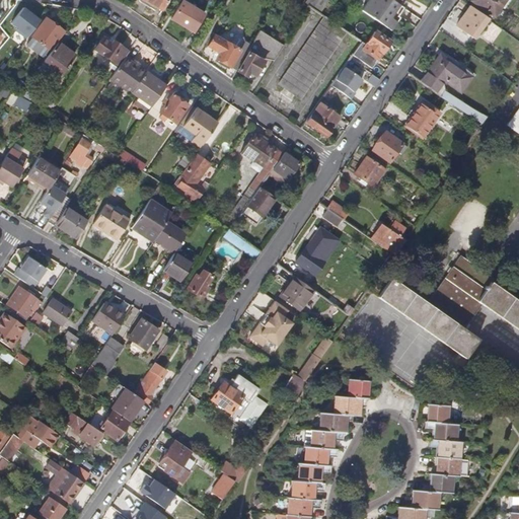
[(166,0),(146,0),(161,9),(166,0)]
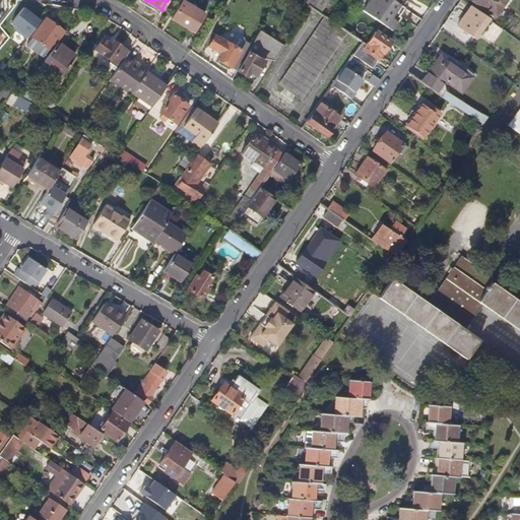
[(325,0),(307,0),(306,3),(308,5),(318,12),(326,0),(325,0)]
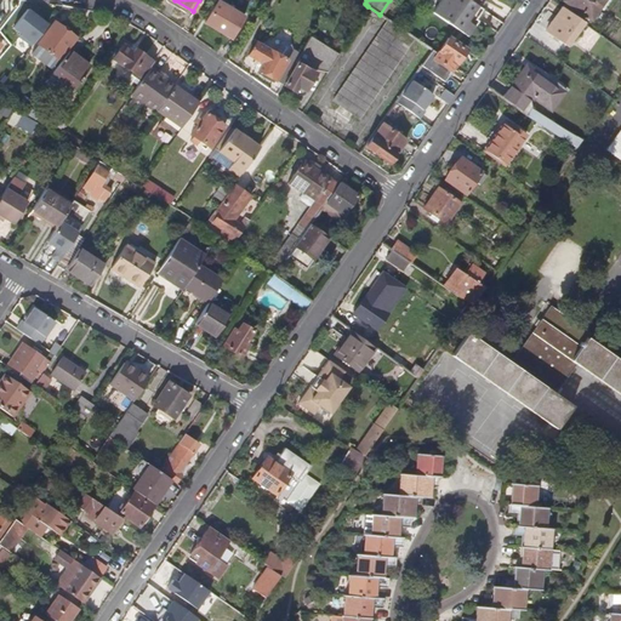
[(434,0),(428,10),(465,35),(476,20),(473,18),(480,7),(474,4),(468,0),(434,0)]
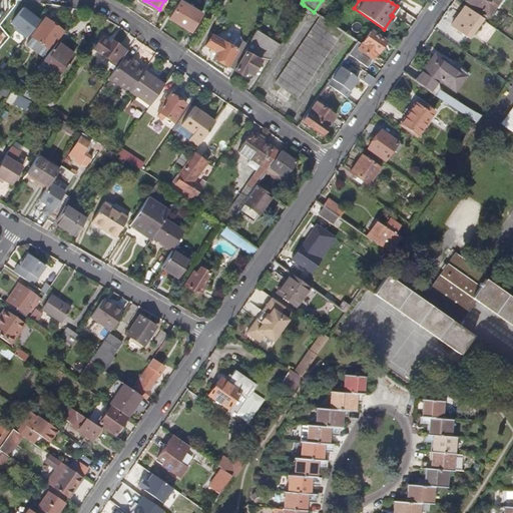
[(488,0),(470,0),(482,9),(488,0)]
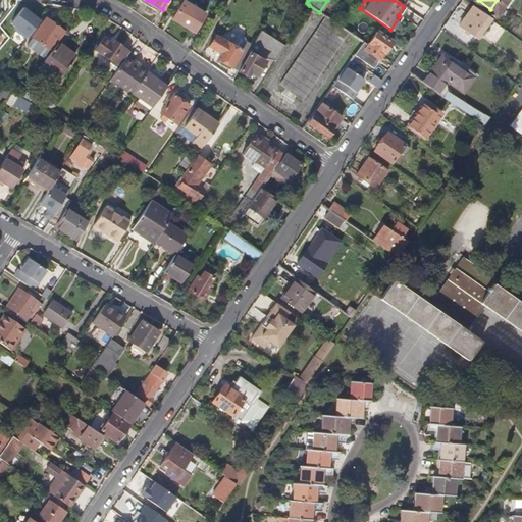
[(203,12),(183,1),(172,16),(193,29),(203,12)]
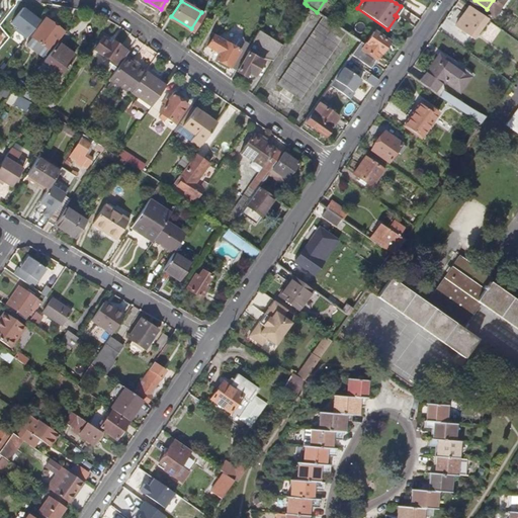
[(298,6),(304,10),(307,5),(305,3),(301,2),(298,6)]
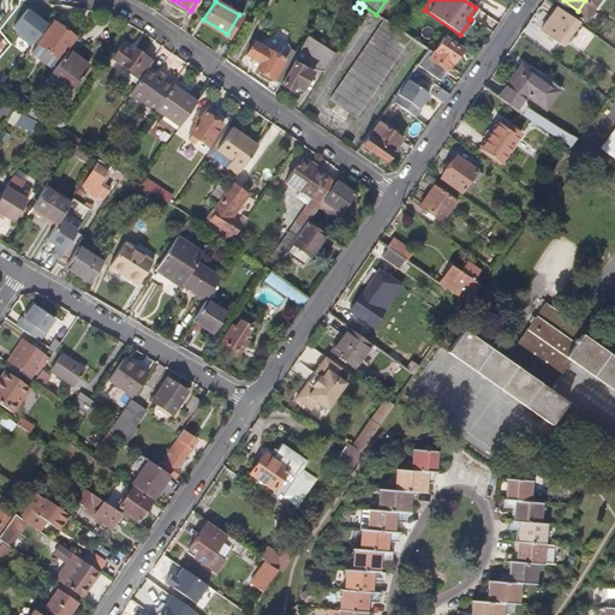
[(396,5),(392,12),(405,23),(411,15),(396,5)]
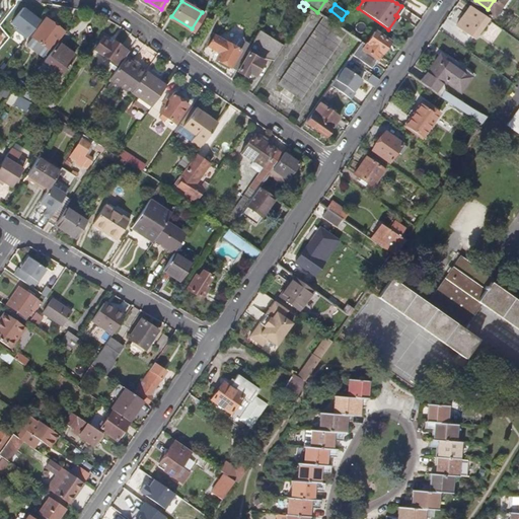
[(472,36),(487,17),(469,5),(456,24),(472,36)]
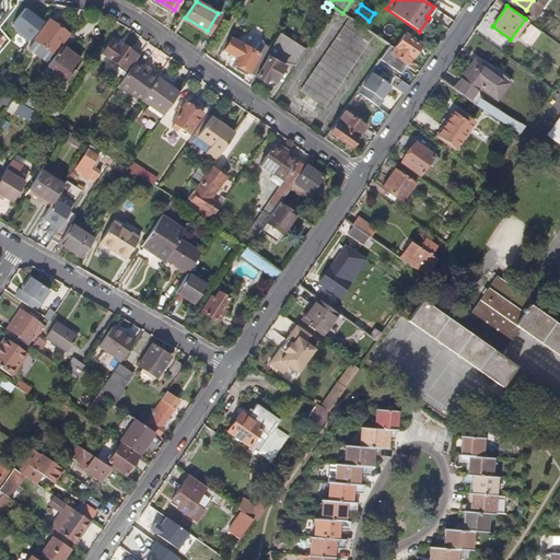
[(28,41),(44,22),(25,8),(12,24),(20,31),(19,32),(28,41)]
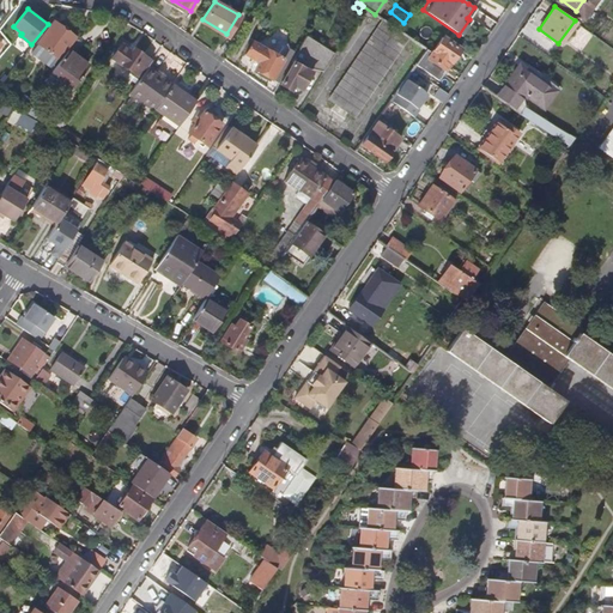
[(352,114),(406,36),(381,18),(380,17),(326,95),(352,114)]
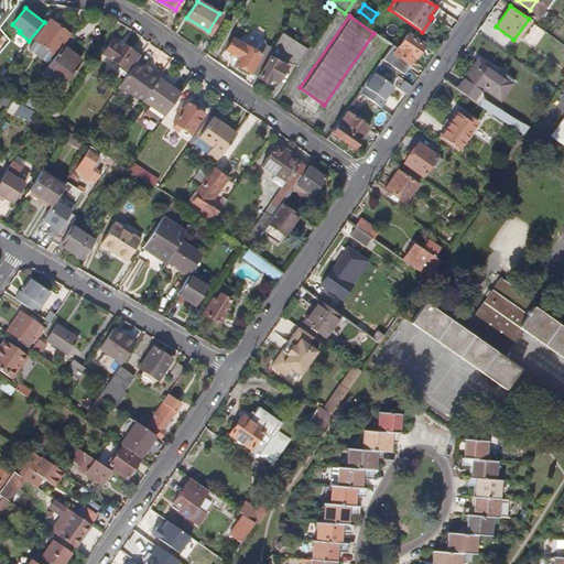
[(33,38),(52,53),(66,35),(47,20),(33,38)]
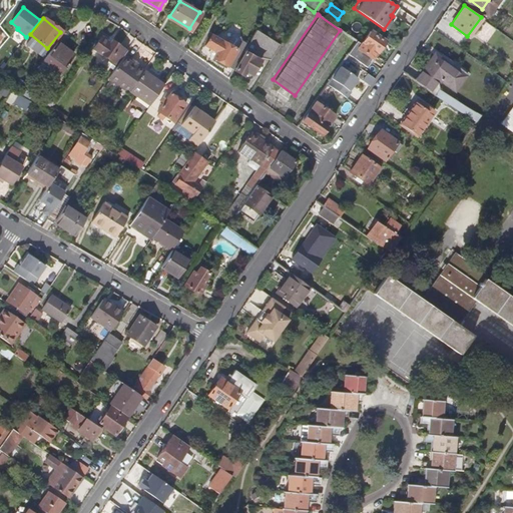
[(261,56),(268,58),(279,43),(255,28),(241,51),(231,66),(244,74),(247,70),(251,72),(261,59),(259,58),(261,56)]
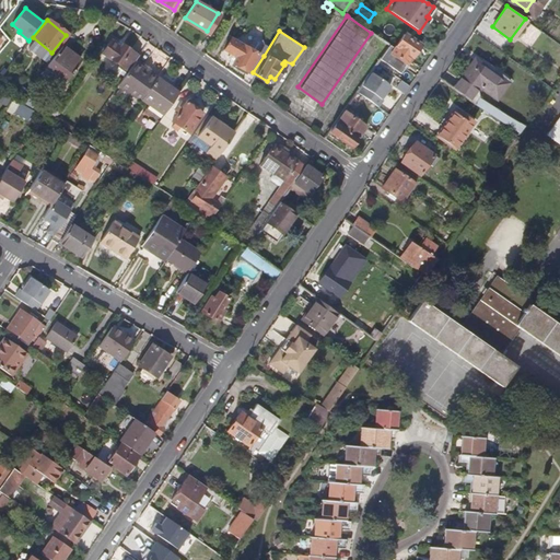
[(410,56),(418,44),(397,31),(387,45),(384,50),(403,62),(408,55),(410,56)]
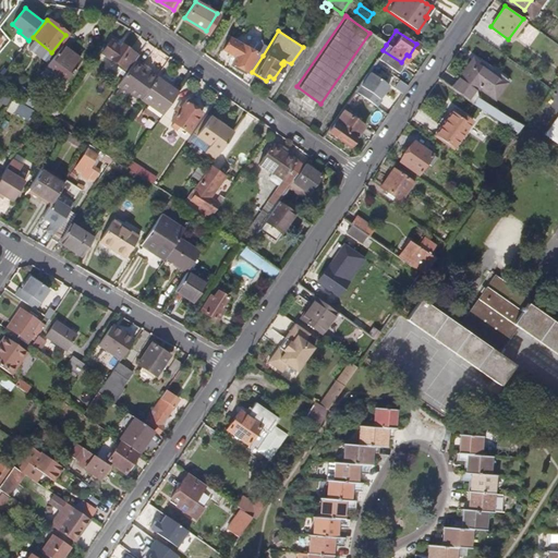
[(263,56),(226,32),(218,44),(234,56),(231,61),(251,74),(252,72),(263,56)]
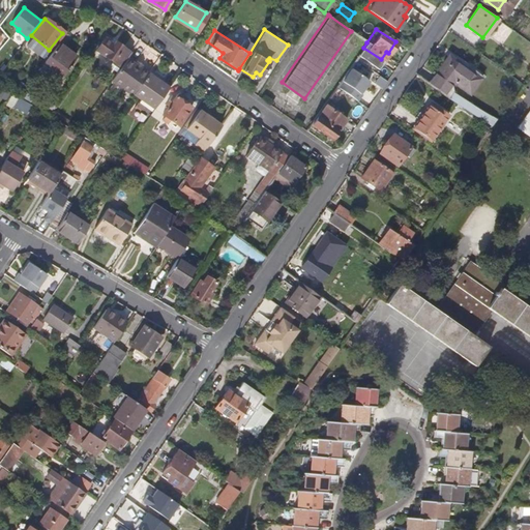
[(112,64),(118,68),(126,57),(128,53),(122,49),(123,46),(113,38),(110,42),(102,38),(95,49),(113,61),(112,64)]
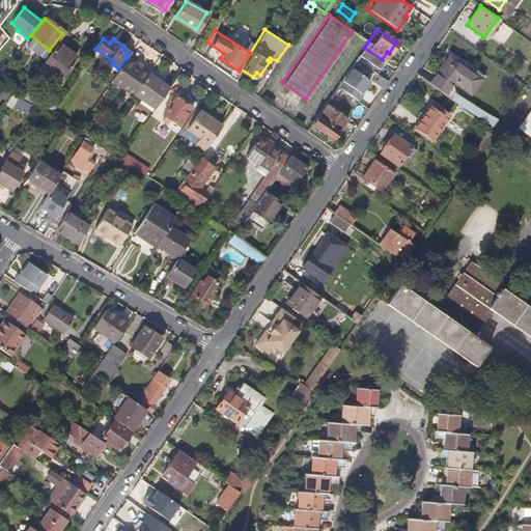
[(364,48),(367,43),(365,40),(357,54),(376,66),(382,59),(364,48)]
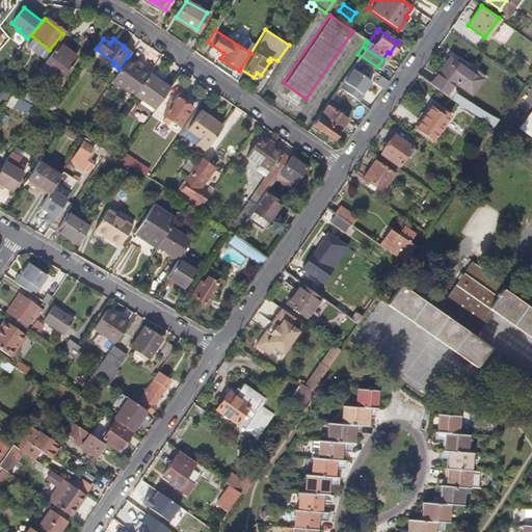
[(44,64),(58,76),(69,61),(70,62),(74,56),(58,45),(57,45),(44,64)]
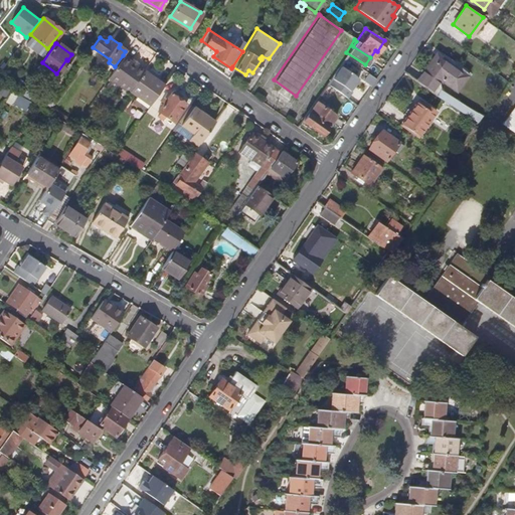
[(436,52),(417,79),(437,91),(441,86),(440,80),(442,78),(457,88),(467,72),(436,52)]
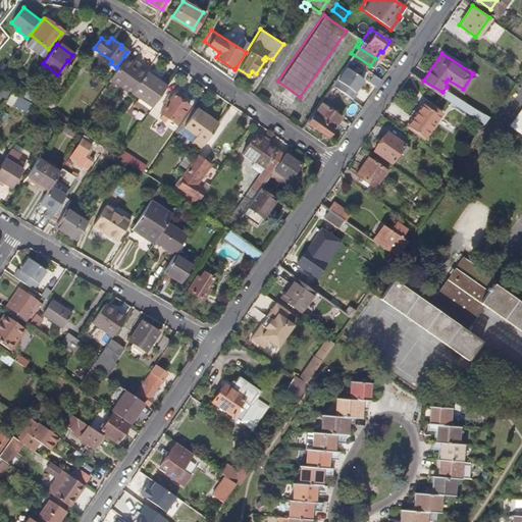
[(145,71),(124,56),(116,67),(109,79),(129,94),(131,92),(145,71)]
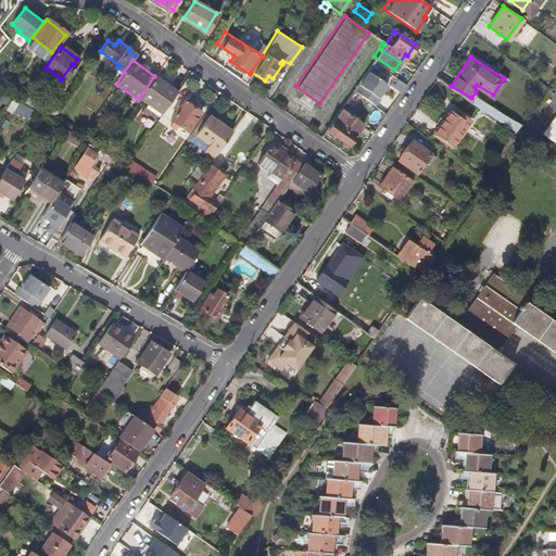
[(356,80),(378,95),(386,81),(365,67),(356,80)]
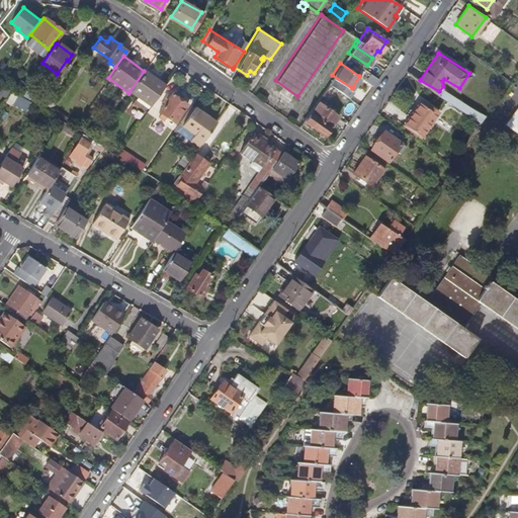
[(130,91),(150,105),(163,85),(144,71),(130,91)]
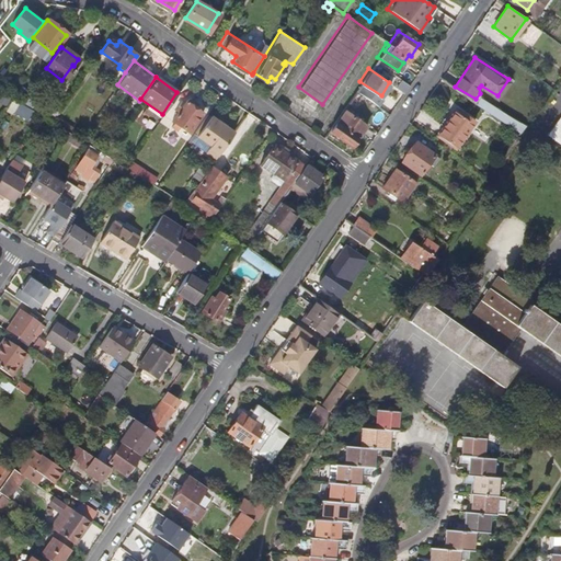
[(381,95),(359,81),(354,89),(377,104),(382,96),(381,95)]
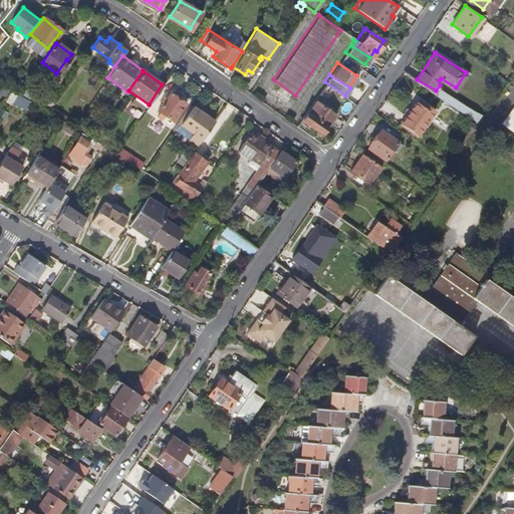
[(436,90),(482,119),(486,113),(440,85),(436,90)]
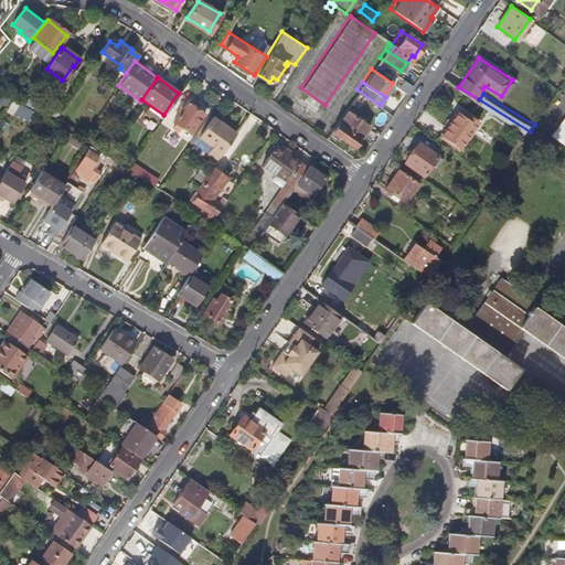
[(182,98),(168,118),(189,132),(202,113),(200,110),(201,107),(194,103),(191,104),(182,98)]
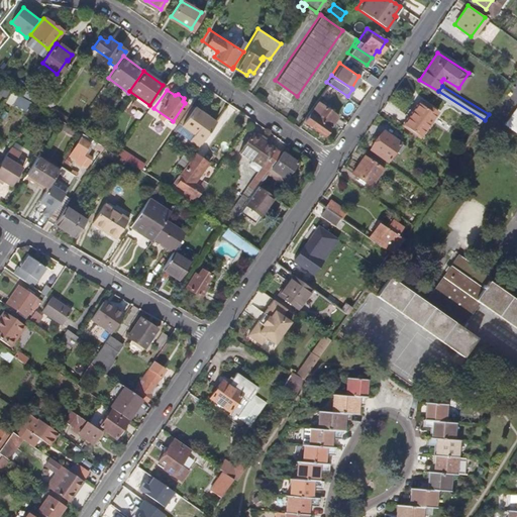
[(28,110),(32,99),(12,92),(8,102),(28,110)]
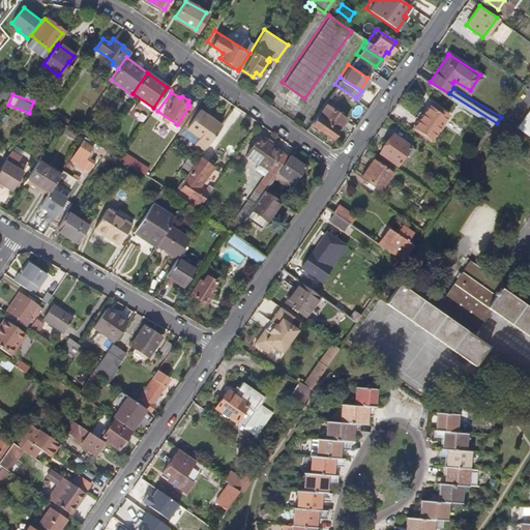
[(67,99),(62,107),(68,111),(74,105),(67,99)]
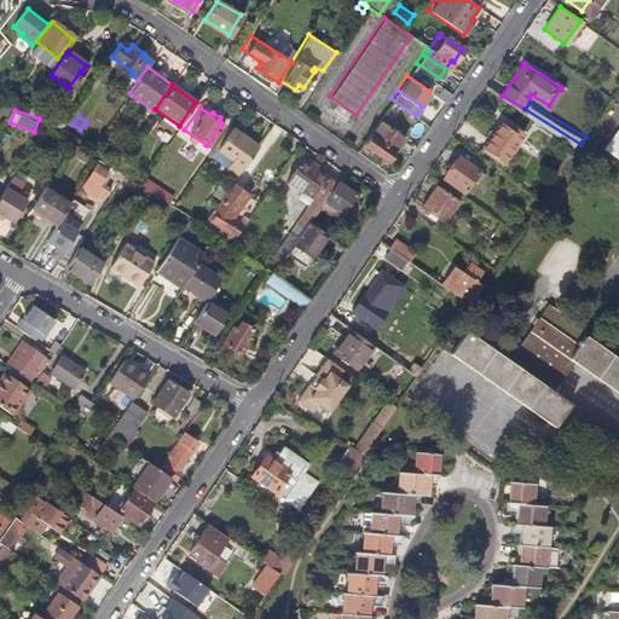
[(484,146),(503,161),(524,131),(504,117),(484,146)]
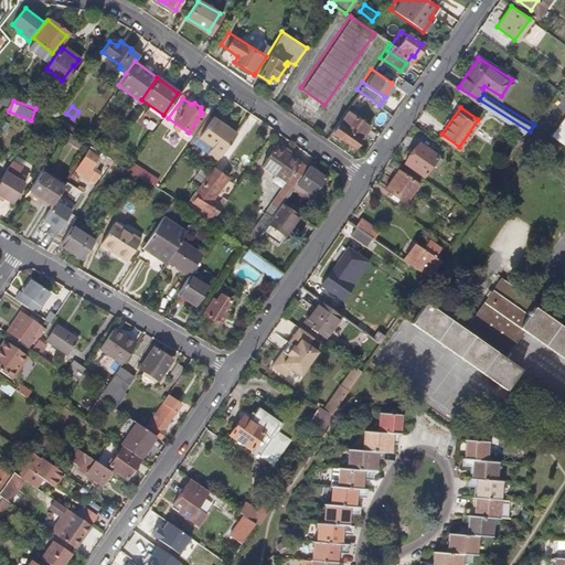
[(200,131),(212,114),(209,112),(196,129),(200,131)]
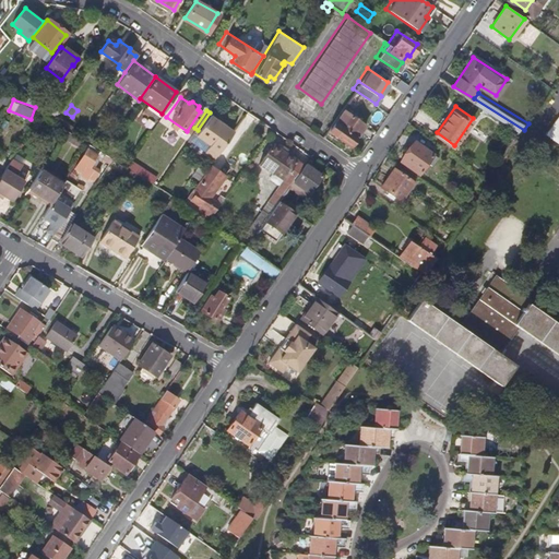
[(233,129),(210,113),(198,130),(209,138),(206,141),(218,150),(233,129)]
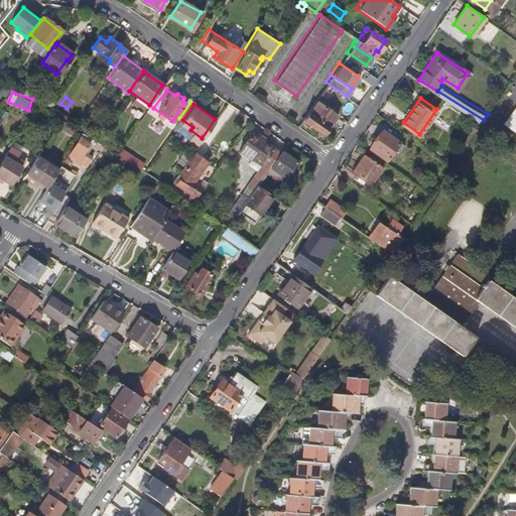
[(69,117),(51,106),(48,111),(59,118),(66,122),(69,117)]
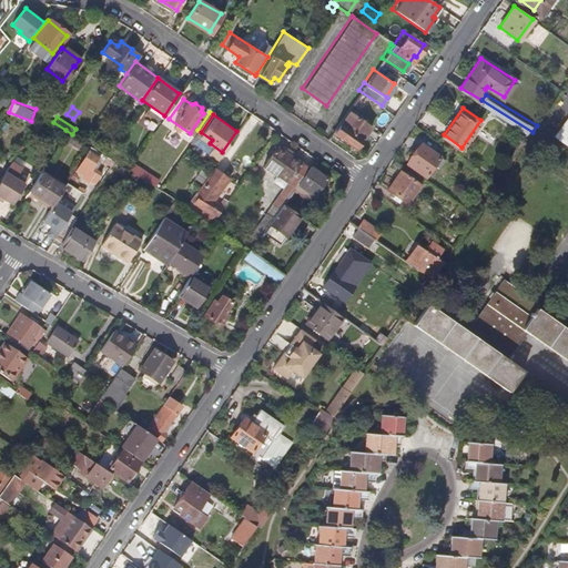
[(355,117),(341,137),(355,146),(369,125),(355,117)]
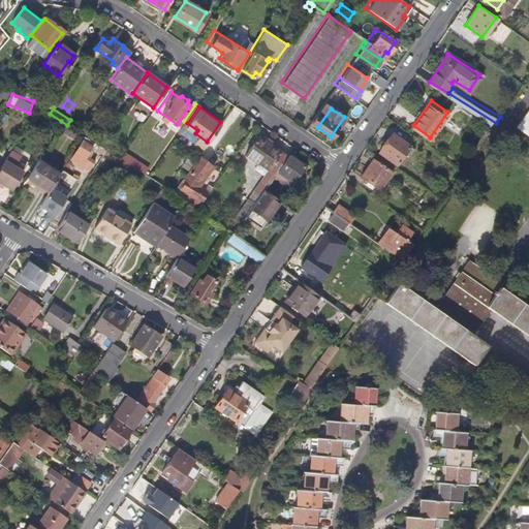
[(528,110),(517,127),(528,135),(528,110)]
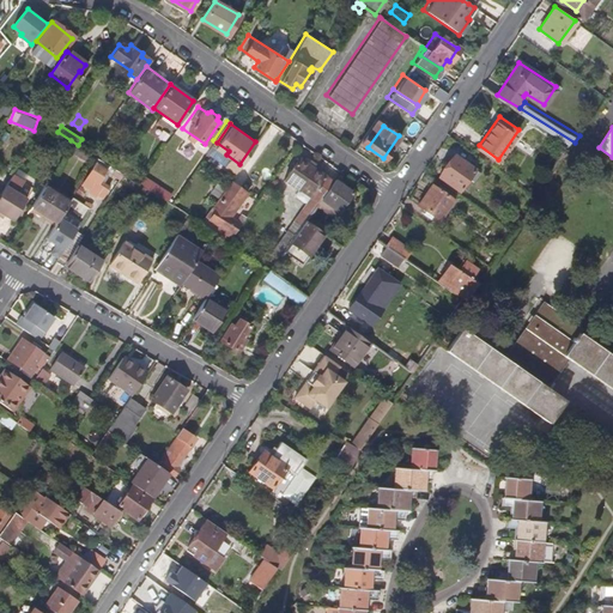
[(439,174),(460,188),(475,167),(455,152),(439,174)]
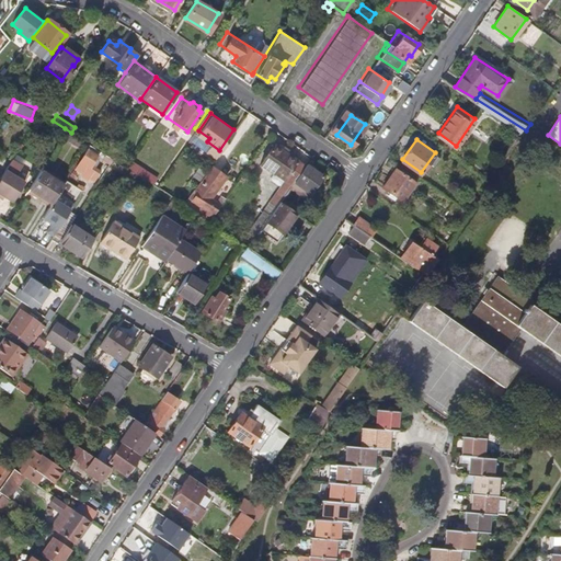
[(262,206),(270,212),(279,198),(288,185),(293,180),(302,165),(297,161),(297,160),(272,144),(259,163),(271,173),(272,171),(283,179),(262,206)]
